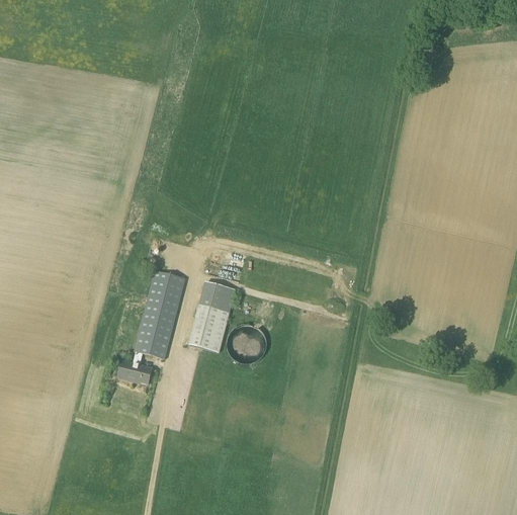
[(166,359),(186,278),(155,270),(135,351),(137,351),(134,363),(122,360),(118,377),(135,381),(135,380),(148,383),(152,367),(140,364),(143,353),(166,359)]
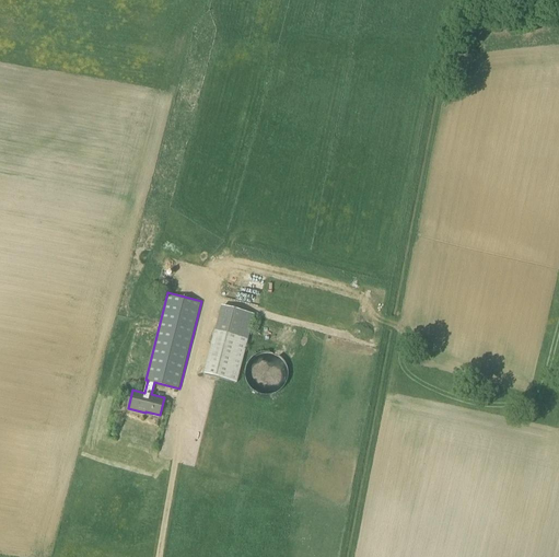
[(236,380),(255,313),(222,304),(205,372),(236,380)]
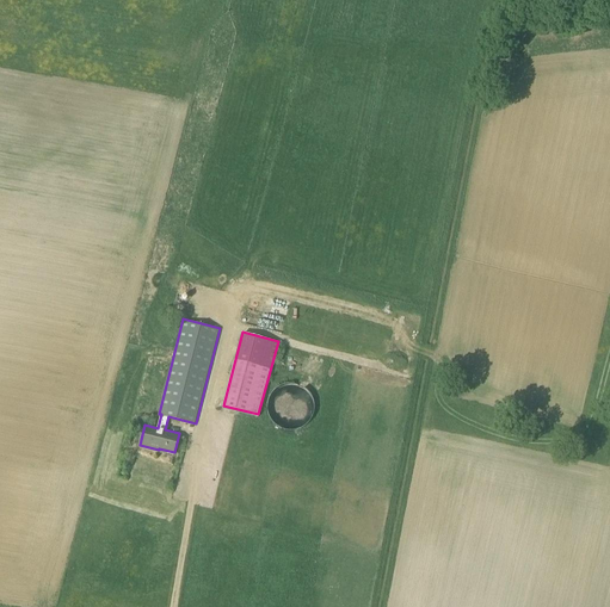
[(290,429),(295,428),(299,428),(302,426),(306,425),(308,421),(310,419),(313,415),(314,412),(315,407),(315,403),(314,400),(313,396),(310,392),(308,389),(305,386),(302,384),(299,383),(294,382),(290,382),(287,383),(283,384),(279,385),(276,388),(273,391),(271,394),(270,398),(269,402),(267,406),(269,409),(270,414),(271,417),(273,420),(276,423),(279,426),(283,427),(287,428),(290,429)]
